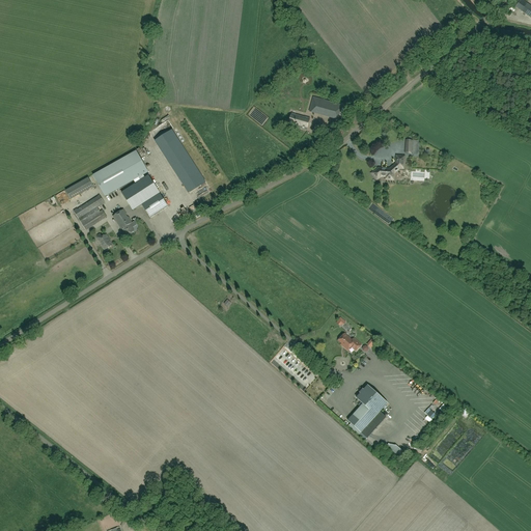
[(530,6),(527,4),(522,11),(530,18),(530,16),(530,6)]
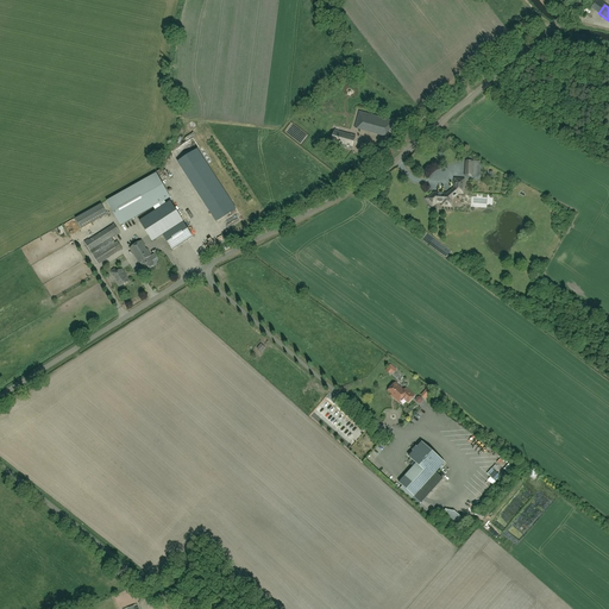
[(365,131),(372,132),(387,137),(391,120),(360,112),(358,120),(357,120),(356,129),(360,130),(365,131)]
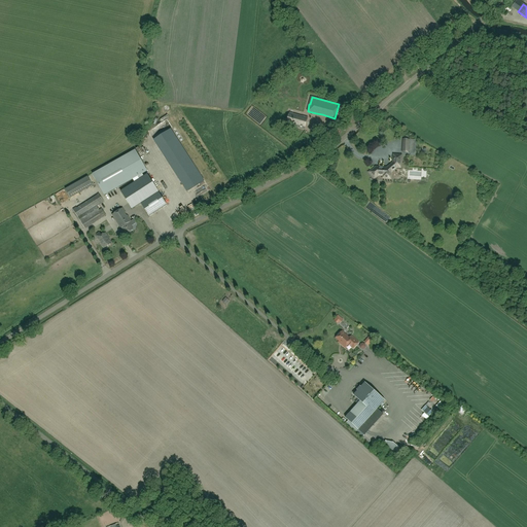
[(289,113),(286,125),(305,129),(308,117),(303,116),(303,117),(292,114),(292,113),(289,113)]
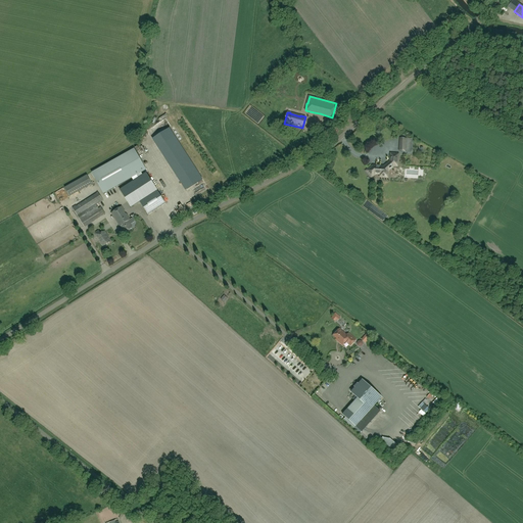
[(170,128),(154,138),(159,147),(175,137),(170,128)]
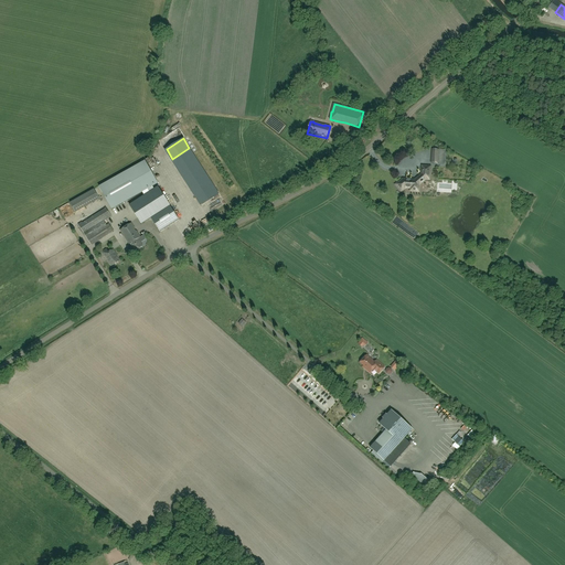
[(432,160),(432,163),(438,163),(445,164),(446,150),(439,150),(433,149),(433,153),(432,160)]
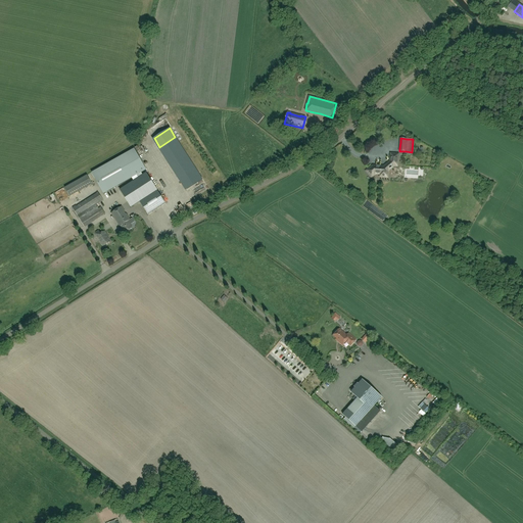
[(131,206),(140,201),(148,215),(165,203),(146,173),(138,178),(137,176),(146,170),(134,149),(92,173),(103,194),(132,178),(134,181),(121,190),(131,206)]
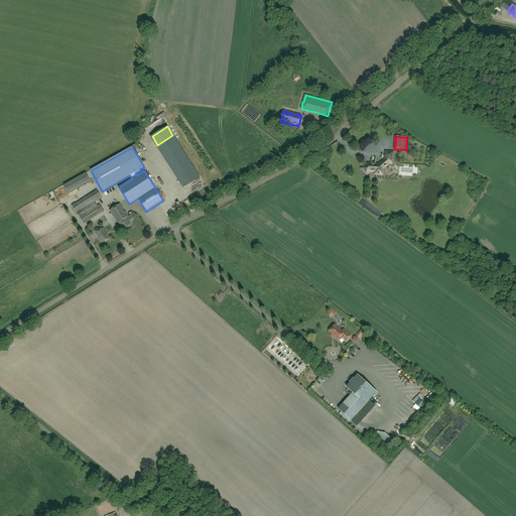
[(361,168),(366,174),(370,171),(375,171),(375,174),(382,174),(382,169),(381,169),(381,166),(384,164),(385,165),(385,166),(389,163),(392,163),(393,152),(385,151),(385,159),(379,164),(371,163),(370,164),(368,164),(368,163),(363,167),(363,166),(361,168)]
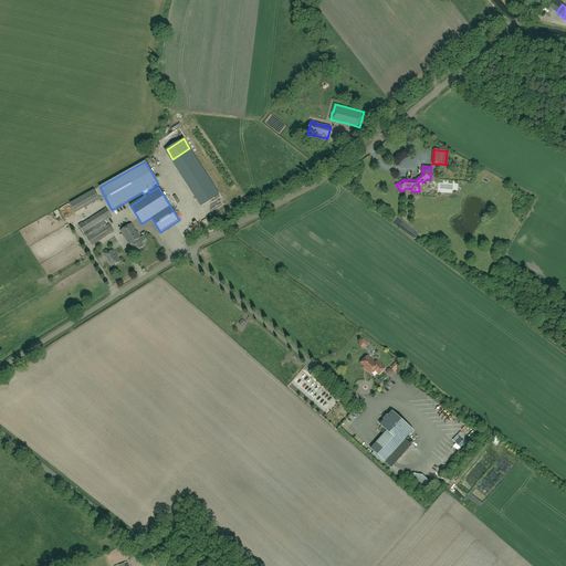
[(70,200),(74,210),(101,199),(95,188),(70,200)]
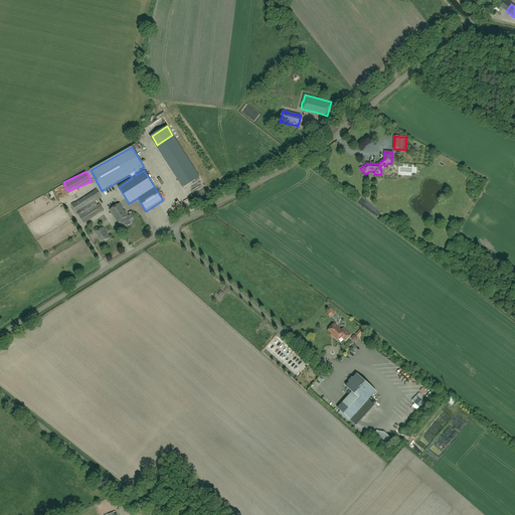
[(82,209),(102,197),(97,189),(96,189),(97,190),(75,203),(74,202),(71,205),(83,223),(104,210),(100,204),(84,213),(82,209)]
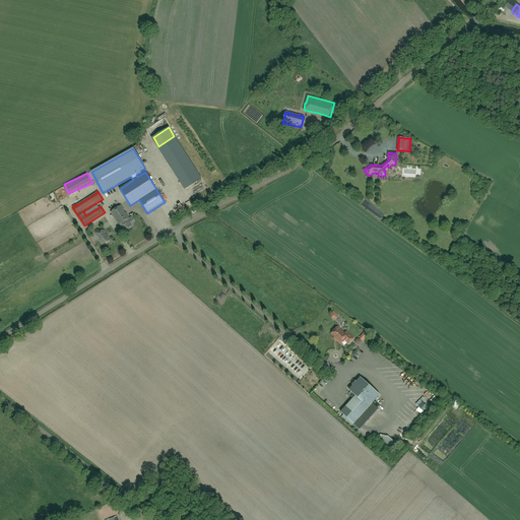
[(131,226),(127,219),(129,218),(121,205),(111,211),(119,223),(124,231),(131,226)]
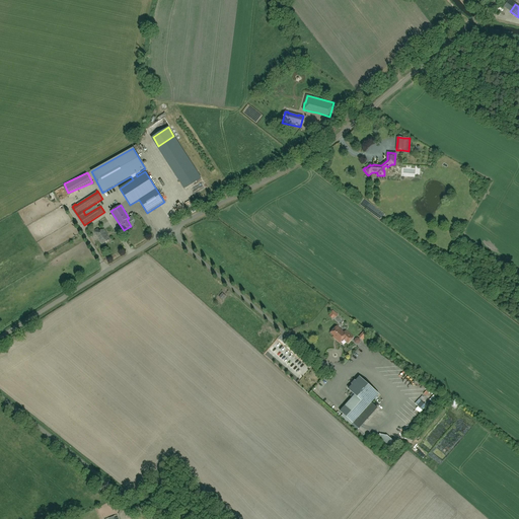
[(102,244),(109,239),(106,234),(103,229),(96,234),(102,244)]
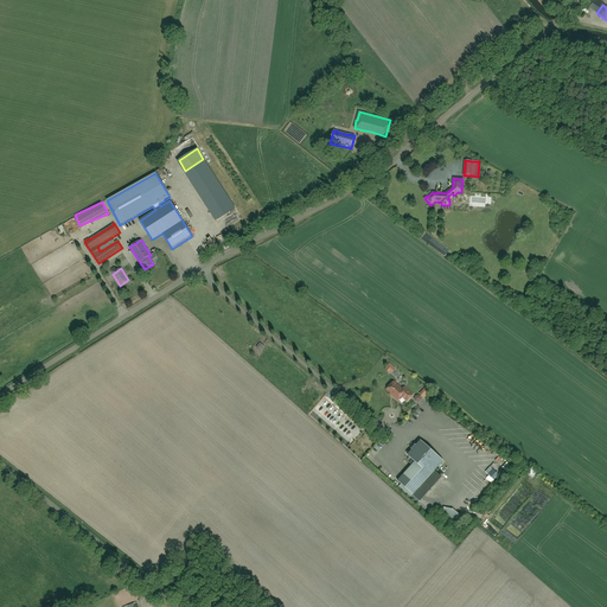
[(404,387),(402,389),(394,382),(391,385),(389,385),(388,387),(389,388),(388,389),(394,395),(394,397),(397,401),(402,396),(407,401),(414,394),(404,387)]
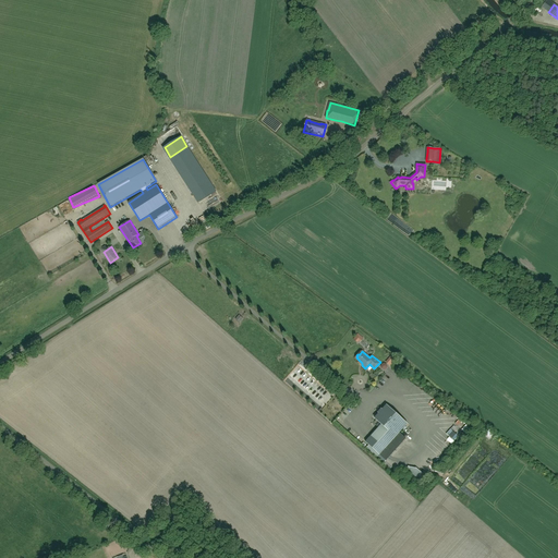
[(375,419),(381,425),(366,443),(370,446),(367,447),(375,453),(376,451),(380,455),(408,424),(387,405),(383,411),(381,410),(378,413),(379,414),(375,419)]
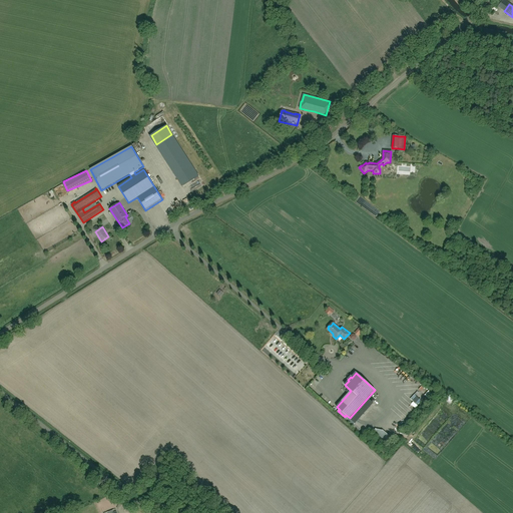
[(410,397),(415,402),(419,397),(414,393),(410,397)]
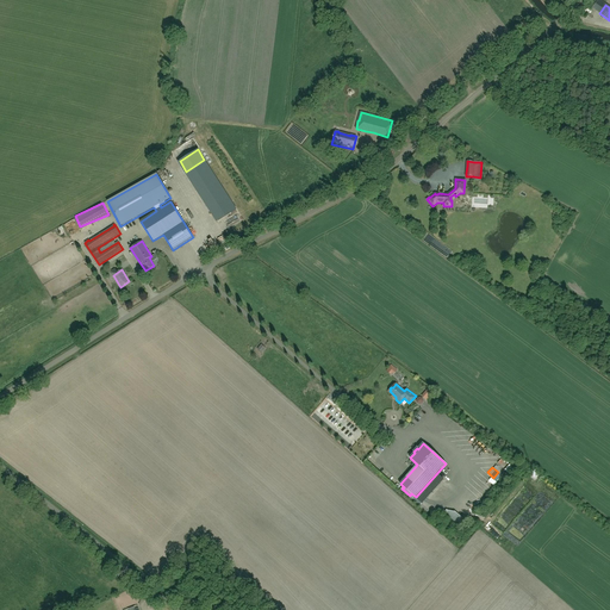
[(448,512),(443,517),(458,529),(464,521),(455,512),(448,512)]
